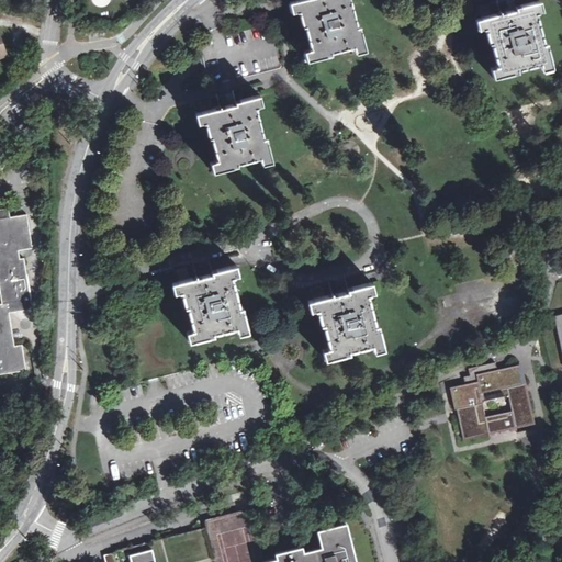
[(293,0),(296,12),(298,11),(301,23),(303,23),(310,48),(308,48),(311,59),(330,55),(329,52),(352,46),(352,48),(363,45),(358,25),(356,26),(349,0),(293,0)]
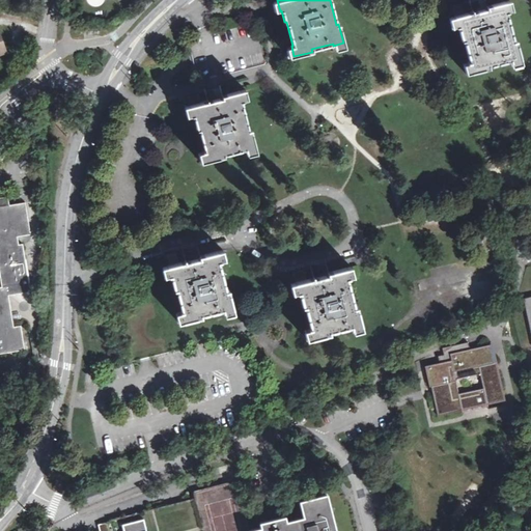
[(485,9),(464,15),(462,4),(450,7),(455,27),(456,27),(459,38),(462,37),(468,62),(466,62),(469,74),(487,68),(487,65),(508,60),(509,61),(519,59),(514,40),(511,42),(504,12),(505,12),(503,3),(485,7),(485,9)]
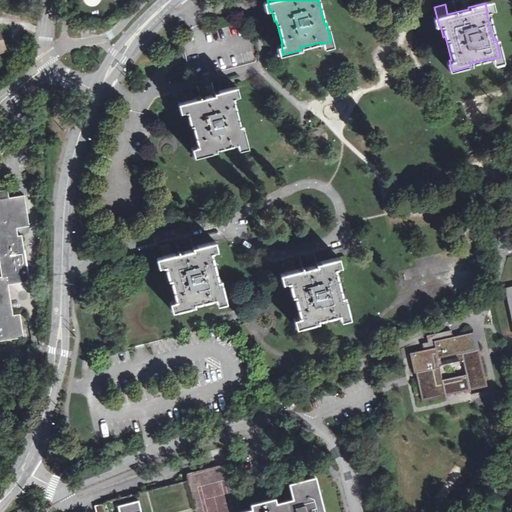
[(213,94),(192,99),(190,90),(180,92),(185,112),(186,112),(188,122),(190,122),(196,145),(194,146),(197,155),(215,151),(215,149),(236,144),(237,145),(246,143),(242,124),(239,125),(232,97),(234,97),(232,87),(213,92),(213,94)]
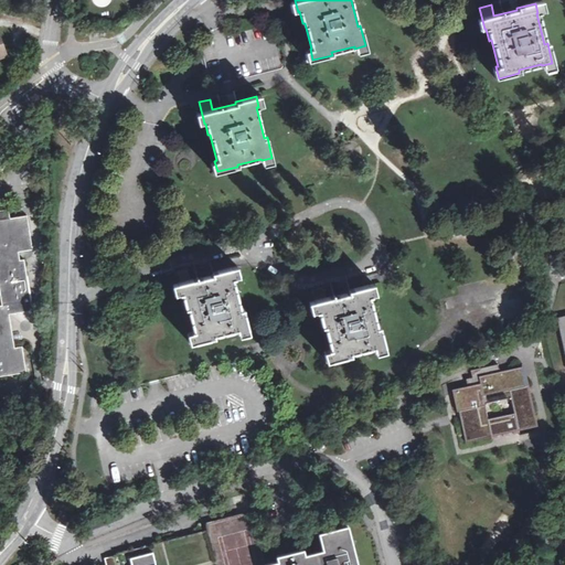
[(24,259),(19,260),(8,263),(7,254),(18,253),(32,251),(27,215),(9,219),(7,209),(0,210),(0,375),(27,372),(22,345),(16,347),(10,315),(32,311),(24,259)]
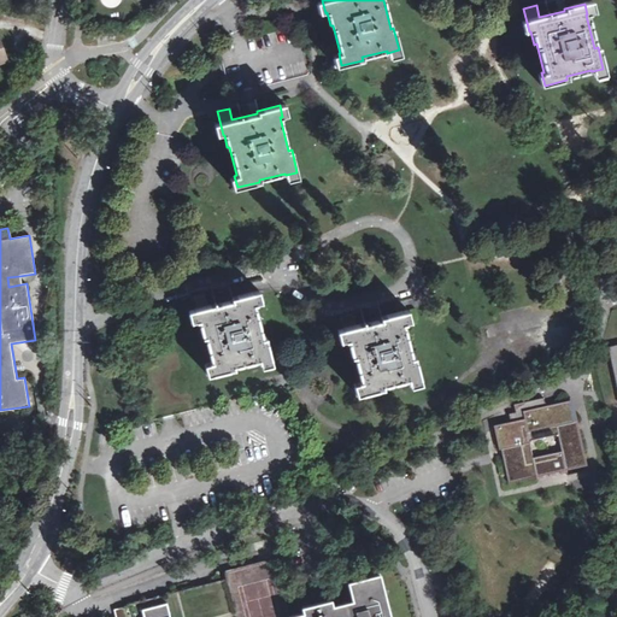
[(9,287),(21,285),(19,276),(7,277),(9,287)]
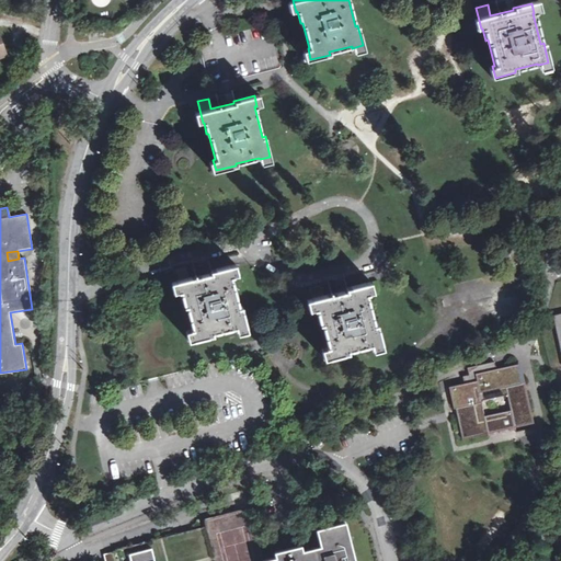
[(210,273),(187,278),(185,267),(173,271),(179,292),(180,290),(183,307),(186,306),(192,329),(190,329),(193,340),(213,335),(212,333),(235,328),(235,329),(245,325),(241,307),(238,307),(230,276),(231,276),(229,266),(209,270),(210,273)]
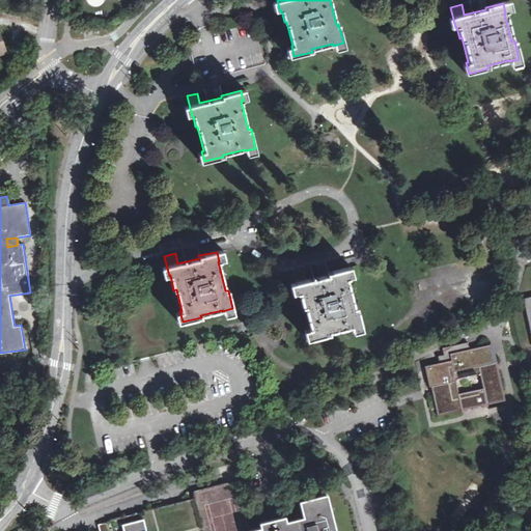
[(328,275),(306,280),(303,270),(292,273),(298,292),(299,292),(303,306),(304,306),(310,328),(308,328),(311,338),(330,334),(329,331),(351,326),(351,327),(361,325),(356,306),(354,306),(346,278),(347,278),(345,268),(327,273),(328,275)]
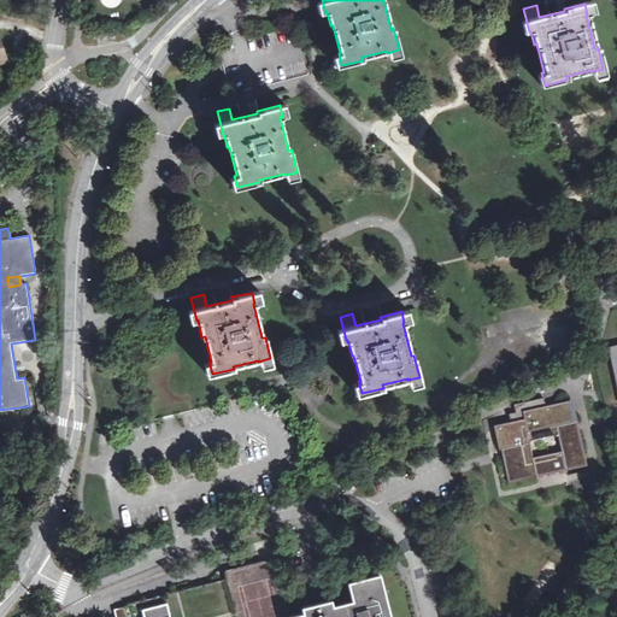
[(516,412),(509,415),(510,422),(495,424),(509,482),(586,464),(576,423),(570,424),(565,401),(541,406),(540,399),(513,404),(516,412)]
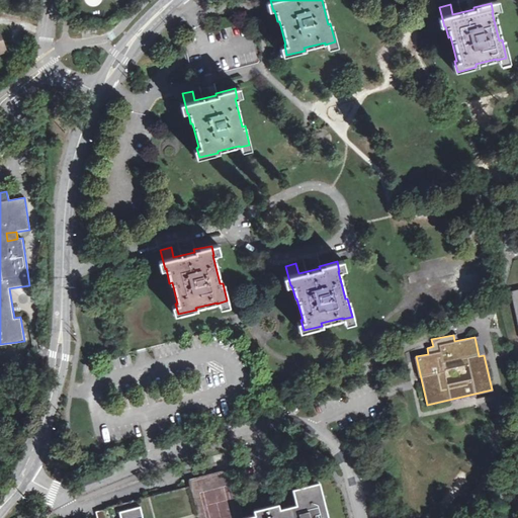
[(277,503),(253,509),(254,513),(242,516),(230,468),(187,479),(189,486),(105,506),(106,509),(108,517),(326,517),(322,497),(317,498),(315,491),(311,492),(309,484),(291,488),(294,503),(278,507),(277,503)]
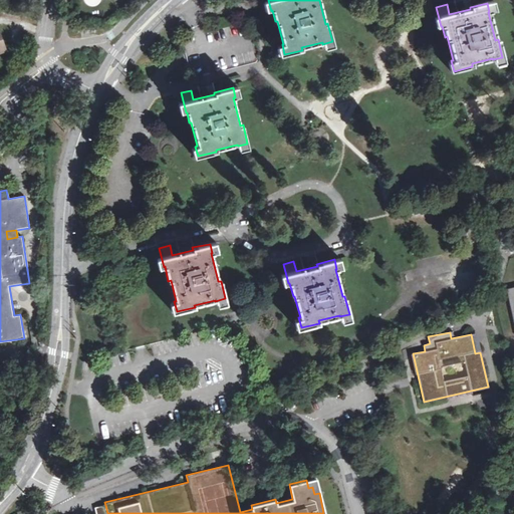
[(107,513),(105,505),(94,507),(95,513),(107,513)]
